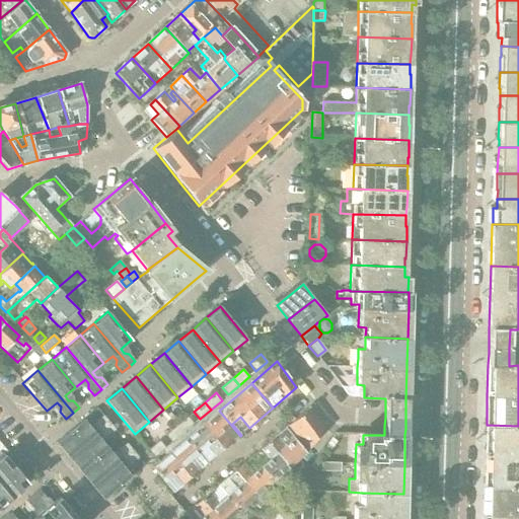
[(293,438),(316,417),(309,408),(285,429),(293,438)]
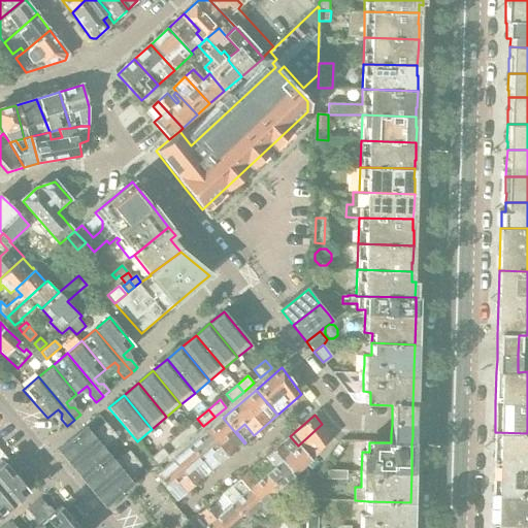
[(244,443),(223,418),(206,432),(227,457),(244,443)]
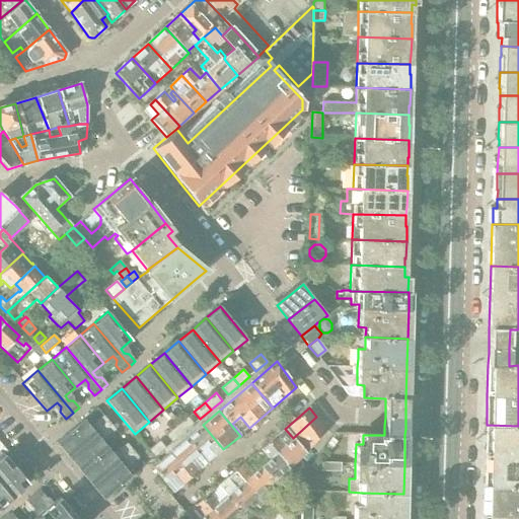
[(69,457),(109,424),(103,416),(89,427),(84,420),(56,443),(69,457)]
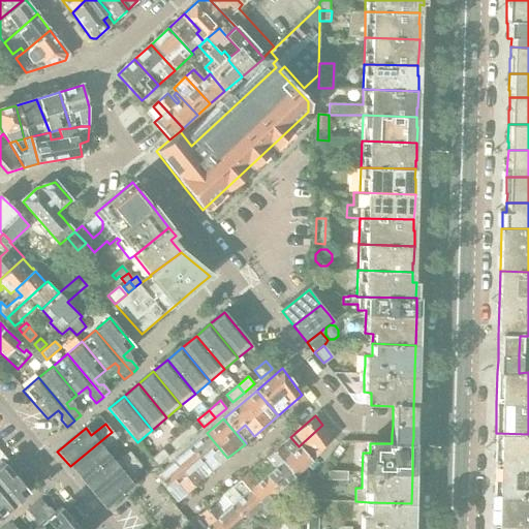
[(181,434),(187,441),(198,432),(191,425),(181,434)]
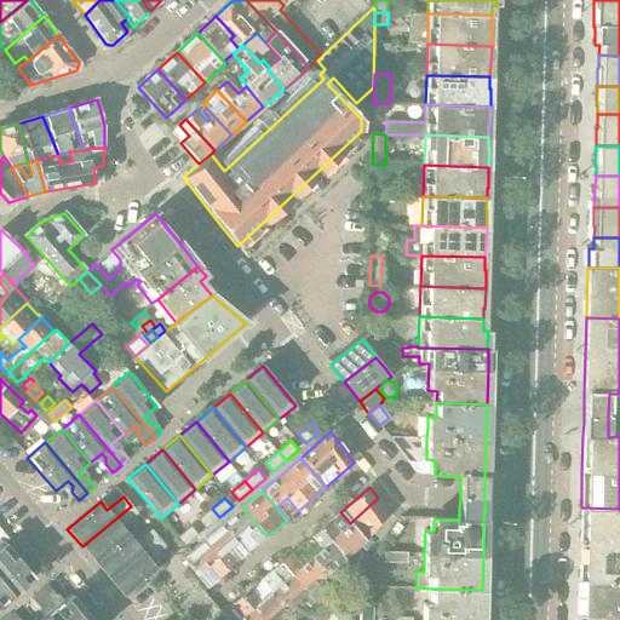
[(378,498),(350,523),(365,541),(367,539),(366,539),(386,511),(378,498)]
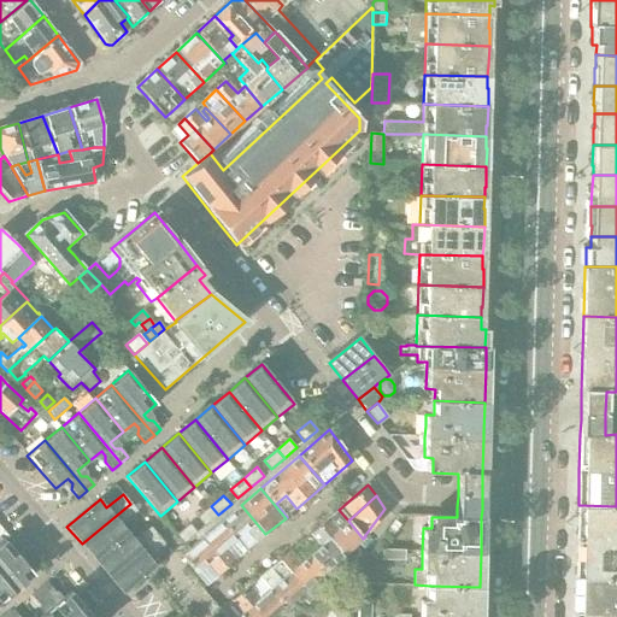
[(82,544),(97,562),(129,534),(121,524),(137,511),(130,504),(82,544)]
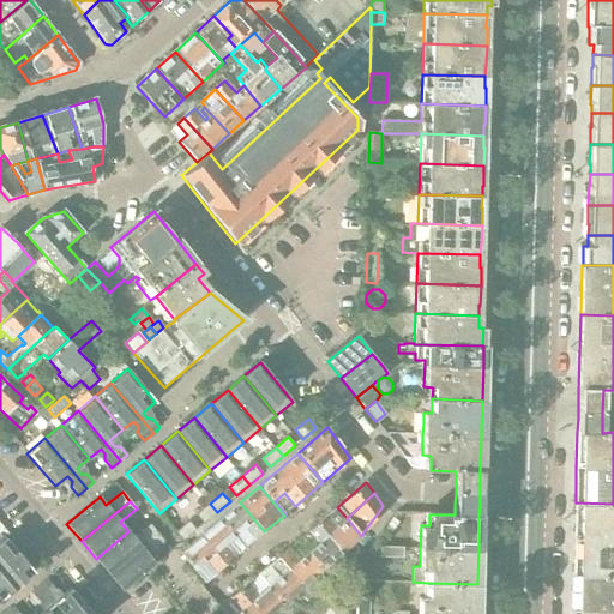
[(246,547),(264,531),(240,503),(222,518),(246,547)]
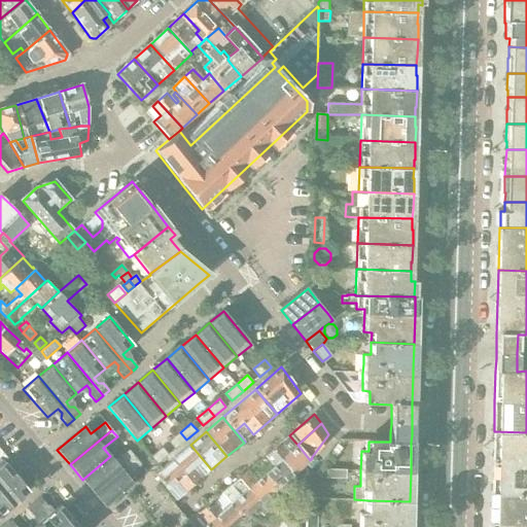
[(492,494),(526,494),(526,432),(494,431),(492,494)]
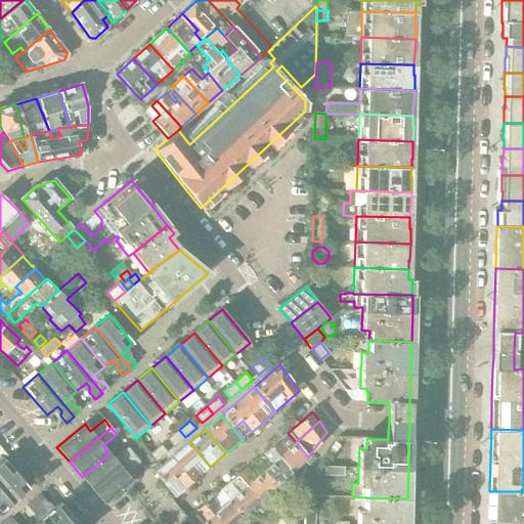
[(174,446),(185,437),(179,430),(168,439),(174,446)]
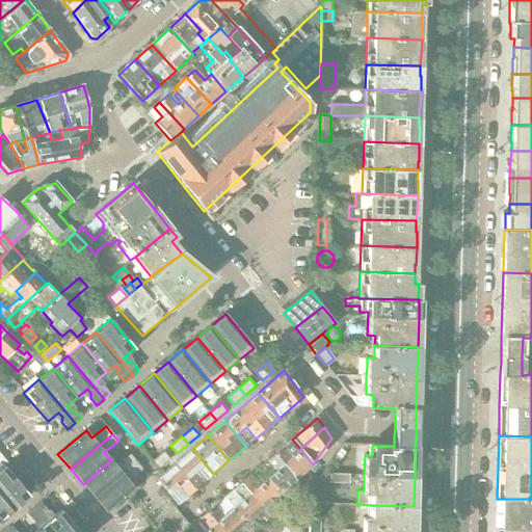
[(313,464),(300,449),(292,440),(290,441),(274,455),(295,480),(313,464)]
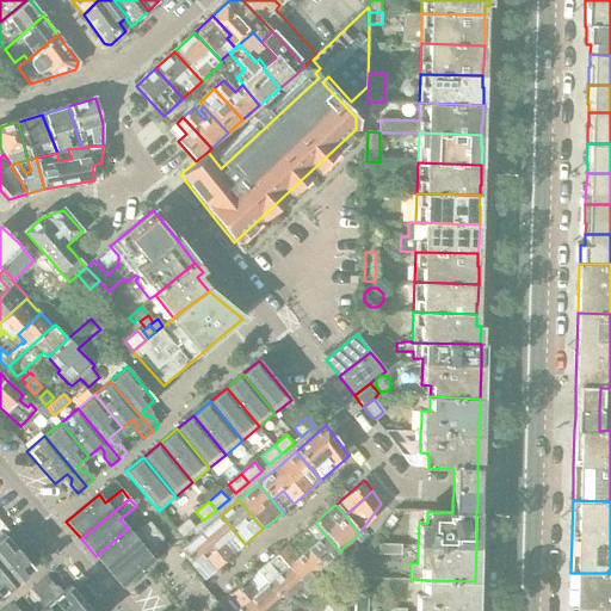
[(227,561),(245,544),(221,516),(202,532),(227,561)]
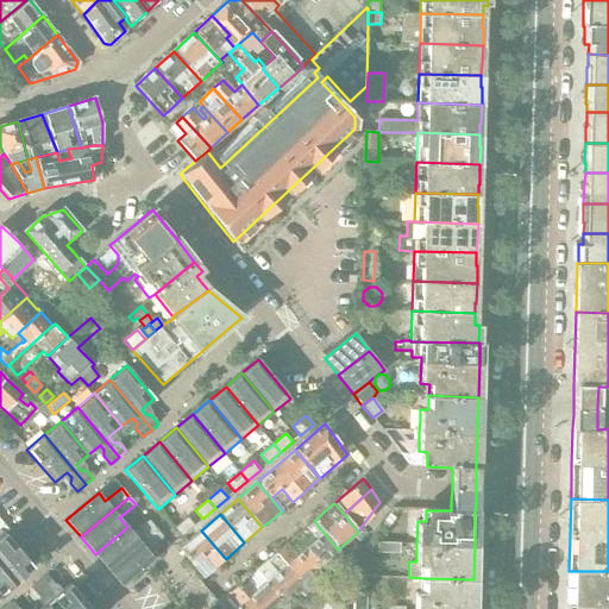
[(182,537),(195,526),(188,516),(175,528),(182,537)]
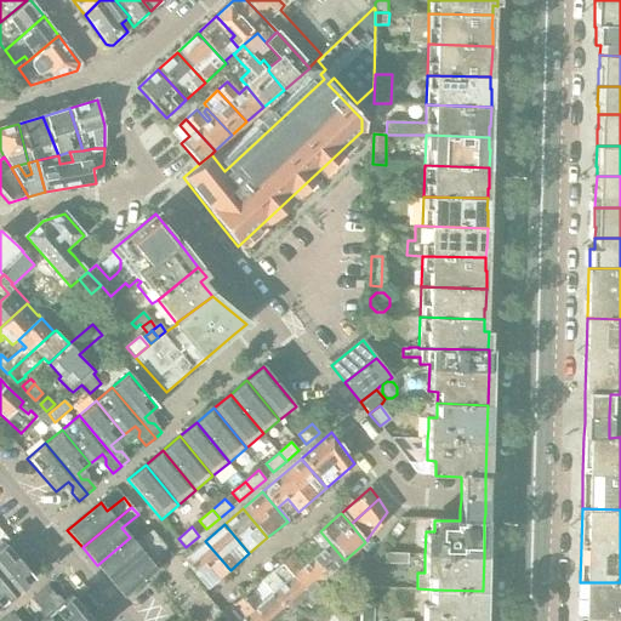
[(109,581),(159,540),(152,531),(136,545),(130,537),(97,565),(109,581)]
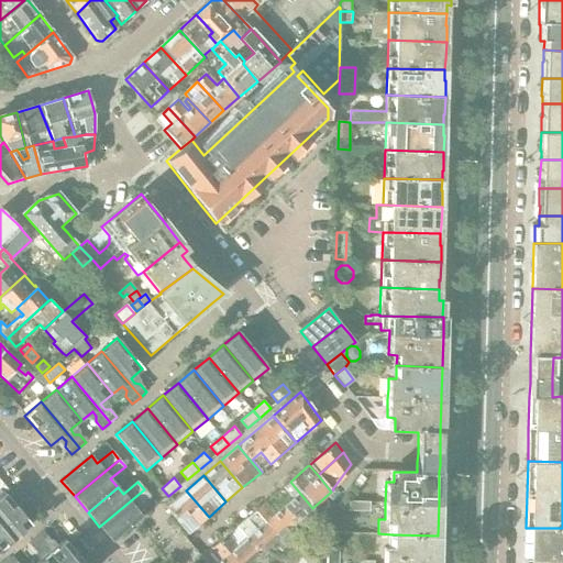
[(265,503),(255,511),(278,538),(274,542),(280,549),(315,519),(308,511),(312,508),(290,482),(283,487),(291,498),(274,514),(265,503)]
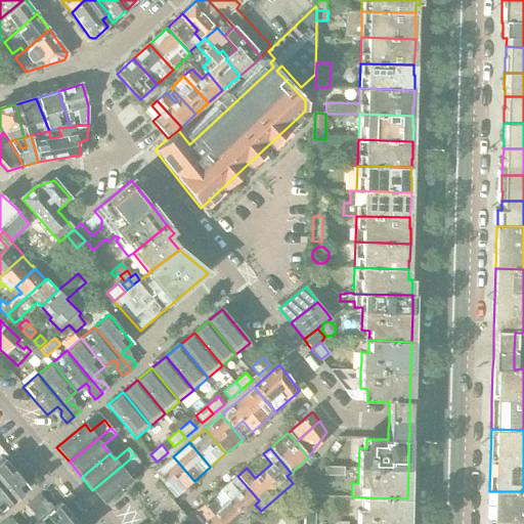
[(134,455),(92,490),(104,505),(133,481),(126,474),(140,463),(134,455)]
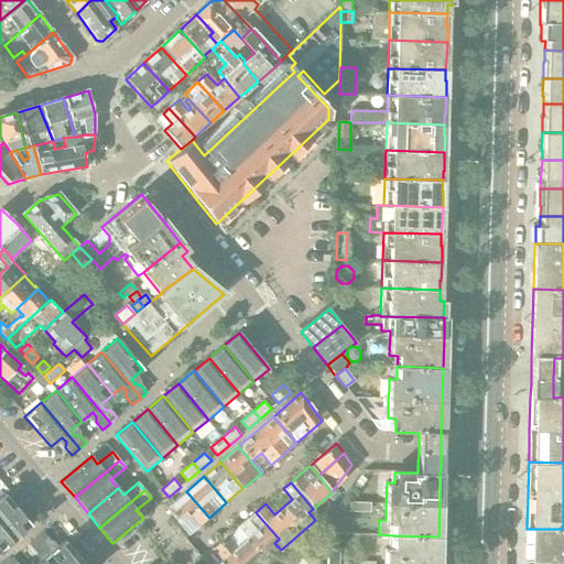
[(209,518),(186,491),(173,502),(165,508),(188,535),(209,518)]
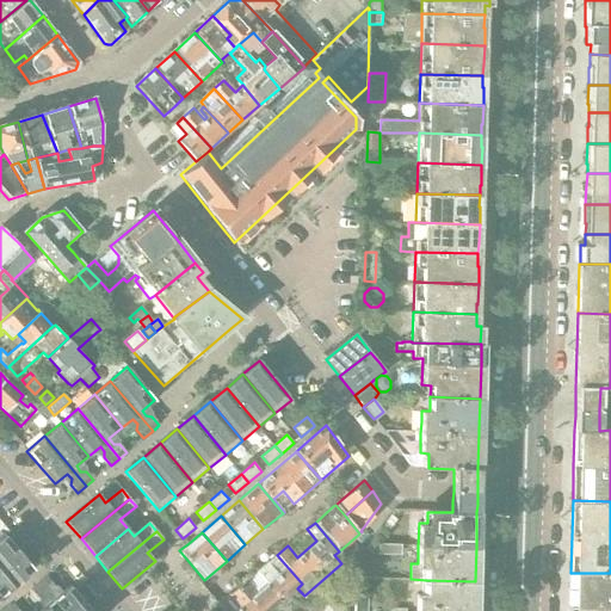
[(0,539),(0,561),(18,582),(34,569),(5,536),(0,539)]
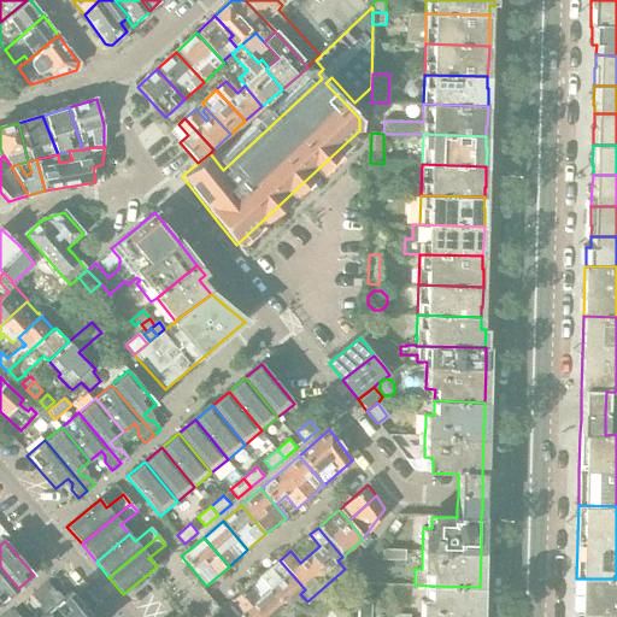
[(405,560),(405,550),(393,550),(382,550),(382,559),(405,560)]
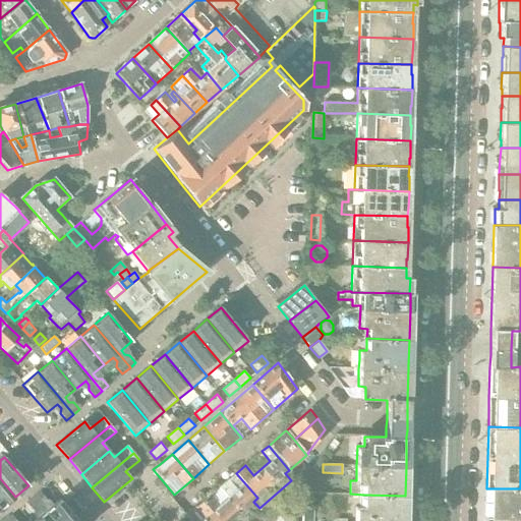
[(257,498),(236,473),(220,487),(241,512),(253,502),(257,498)]
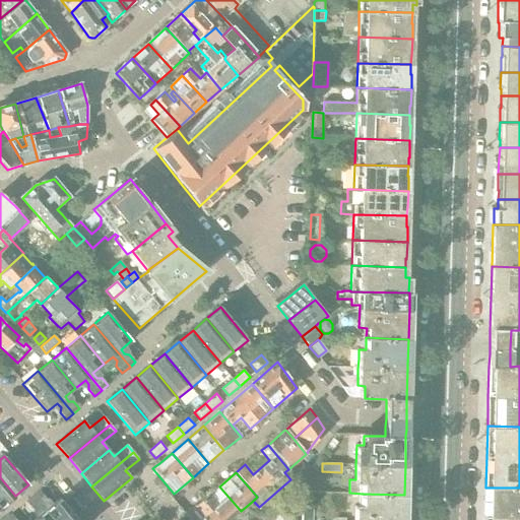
[(0,507),(1,508),(15,496),(0,477),(0,507)]
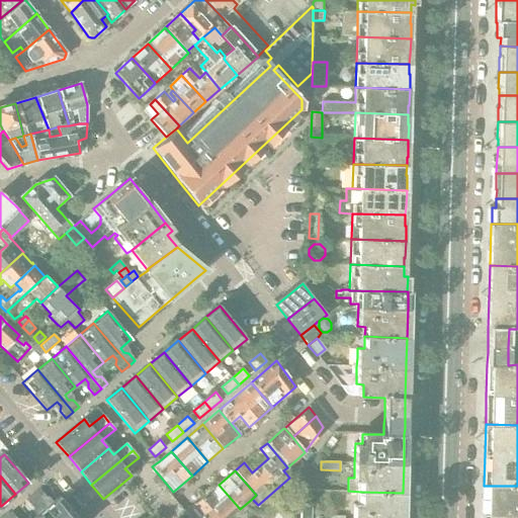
[(218,517),(229,517),(240,509),(219,485),(201,499),(218,517)]
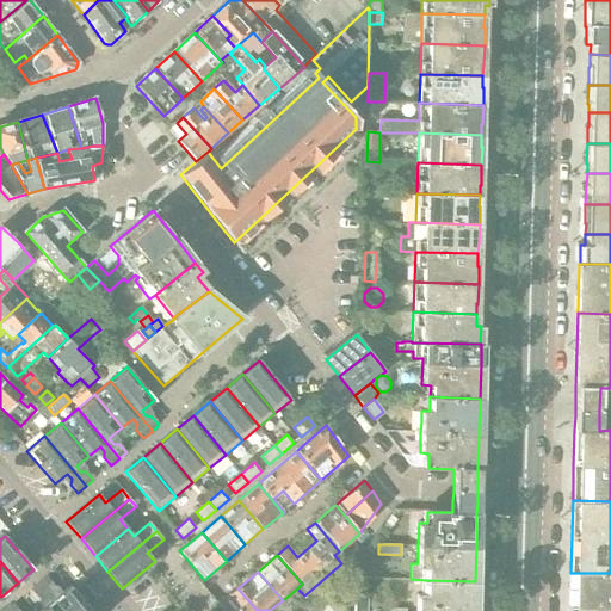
[(610,610),(610,573),(571,573),(569,610),(610,610)]
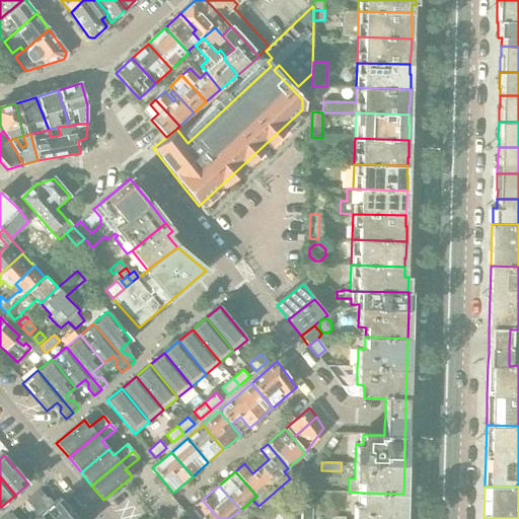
[(34,518),(76,518),(60,499),(49,507),(46,503),(46,498),(40,491),(26,502),(32,509),(38,509),(42,514),(34,518)]
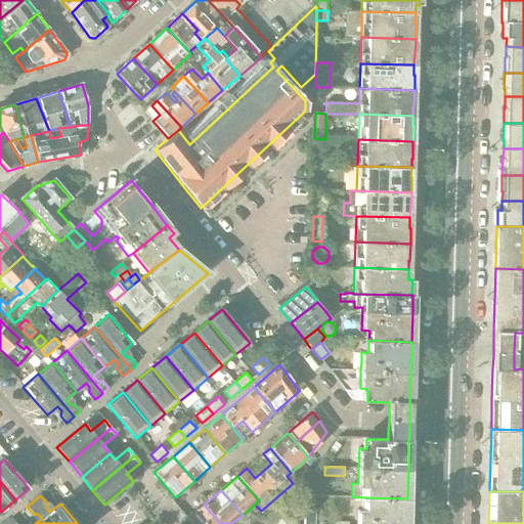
[(406,523),(407,498),(365,497),(364,509),(357,509),(356,523),(406,523)]
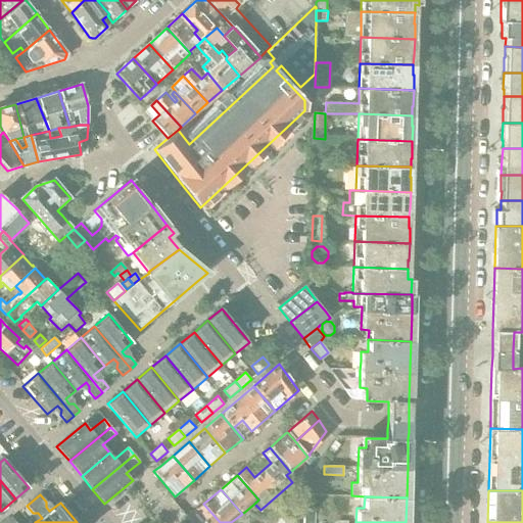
[(220,522),(203,504),(190,515),(188,518),(192,522),(220,522)]
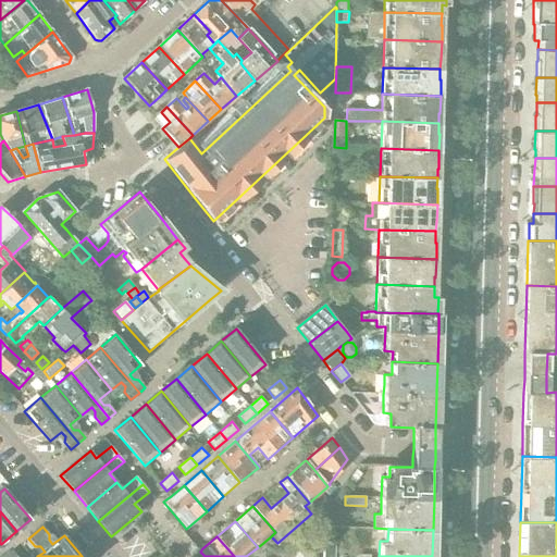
[(335,556),(336,543),(324,543),(323,556),(335,556)]
